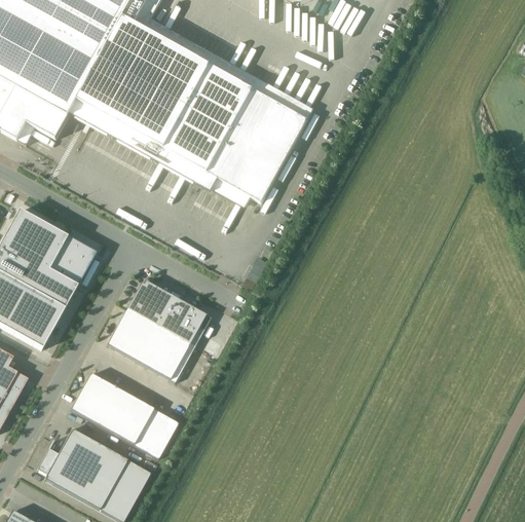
[(0,0),(0,110),(3,112),(0,117),(0,127),(19,139),(28,121),(36,126),(57,138),(71,112),(72,110),(88,119),(90,116),(182,168),(192,173),(190,176),(201,182),(203,179),(247,203),(252,195),(262,201),(311,113),(205,53),(149,23),(161,0),(0,0)]
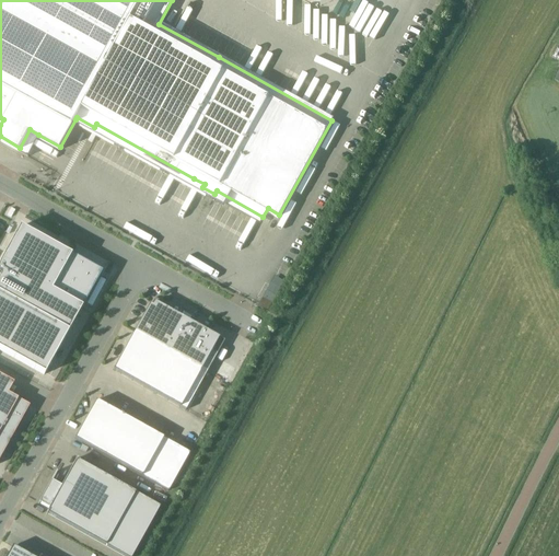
[(21,223),(0,258),(0,345),(45,370),(82,303),(53,287),(71,252),(21,223)]
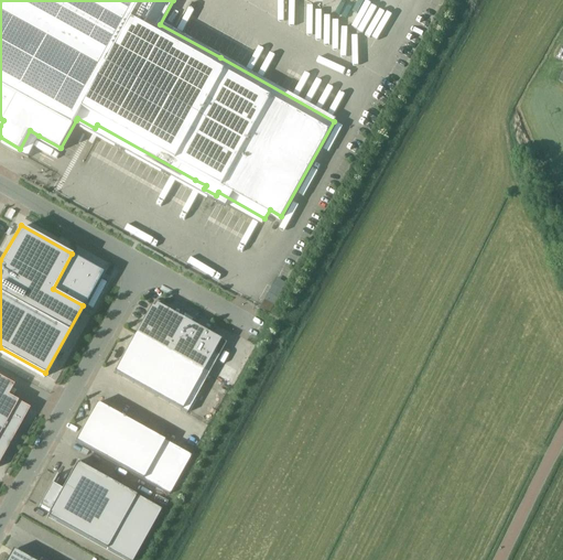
[(151,302),(115,368),(187,409),(227,340),(155,300),(153,304),(151,302)]
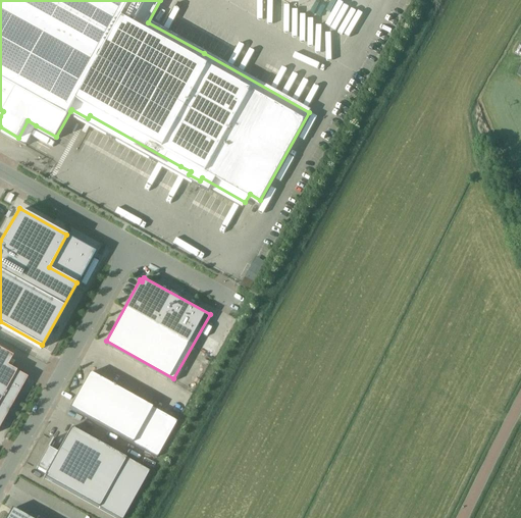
[(0,345),(0,424),(29,374),(8,363),(13,353),(0,345)]
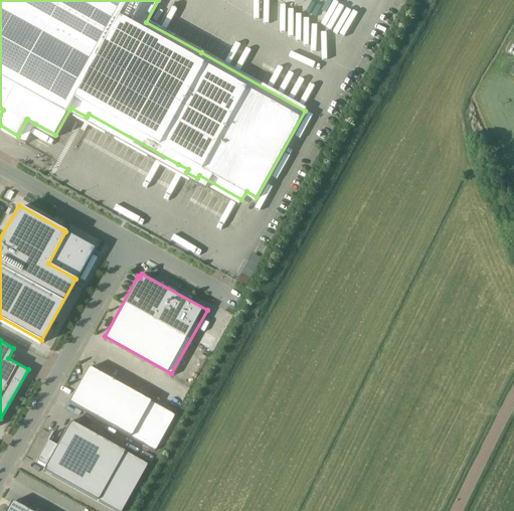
[(89,364),(69,400),(155,448),(175,412),(89,364)]
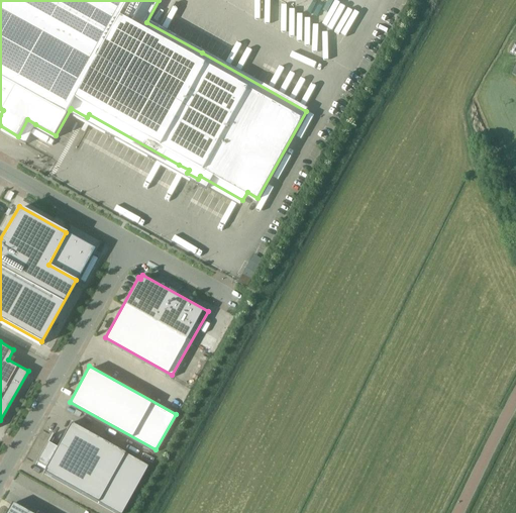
[(53,431),(36,460),(37,462),(37,460),(46,466),(43,470),(44,471),(44,470),(45,471),(121,512),(148,464),(74,421),(72,421),(73,420),(72,419),(69,425),(65,432),(58,444),(55,443),(49,440),(54,431),(53,431)]
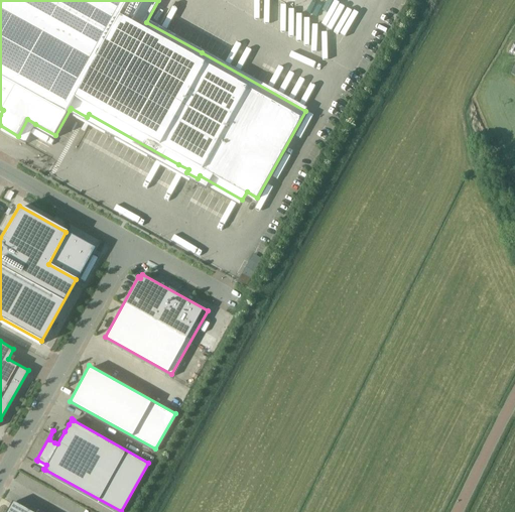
[(33,511),(13,500),(5,511),(33,511)]
